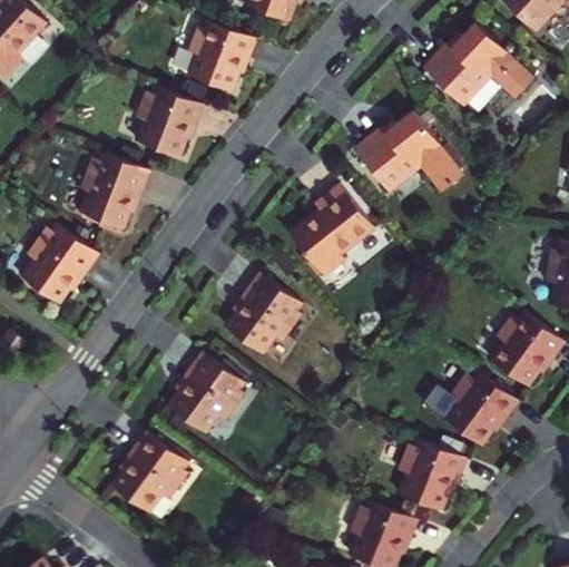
[(0,75),(5,79),(22,60),(17,55),(46,22),(20,0),(0,0),(0,75)]
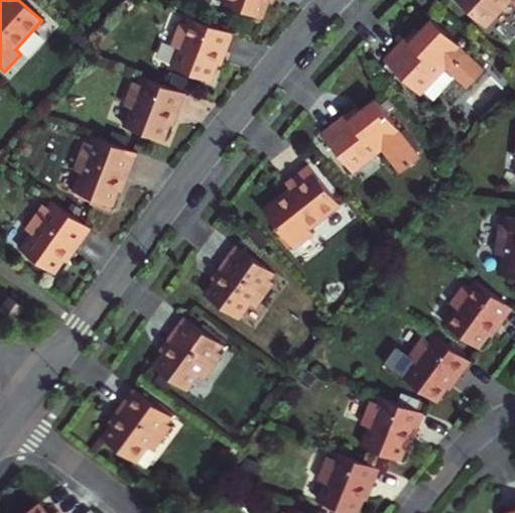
[(224,0),(223,5),(241,12),(239,16),(259,24),(268,0),(224,0)]
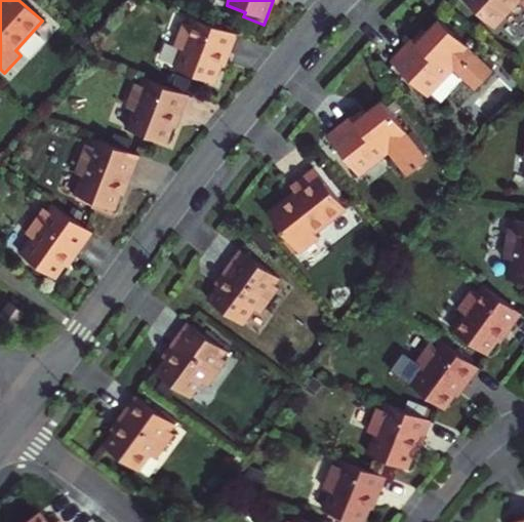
[(523,0),(461,0),(491,29),(517,1),(523,7),(523,0)]
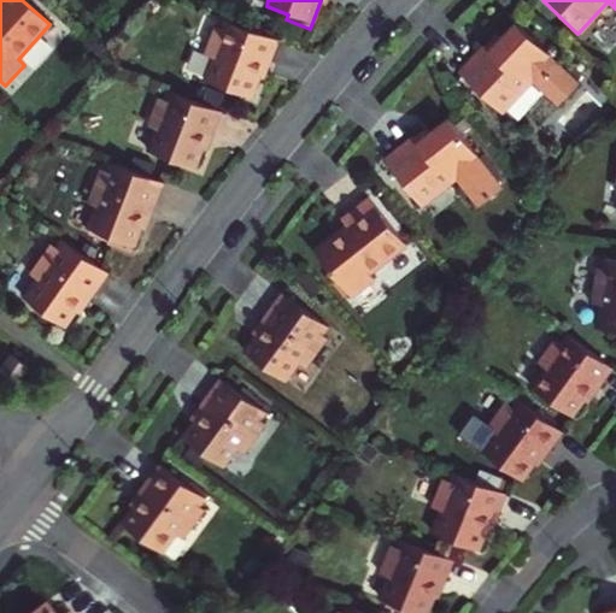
[(269,66),(279,42),(227,23),(223,31),(215,28),(203,57),(213,59),(205,82),(251,99),(264,64),(269,66)]
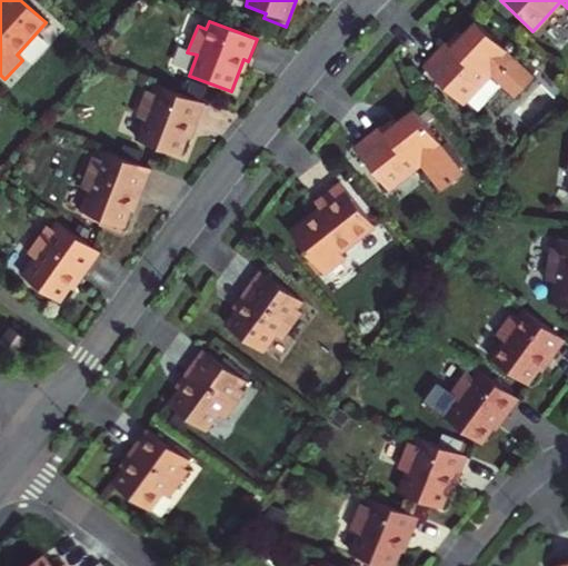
[(475,22),(450,49),(446,45),(422,69),(429,76),(460,105),(488,76),(514,99),(534,79),(534,78),(512,57),(511,58),(475,22)]
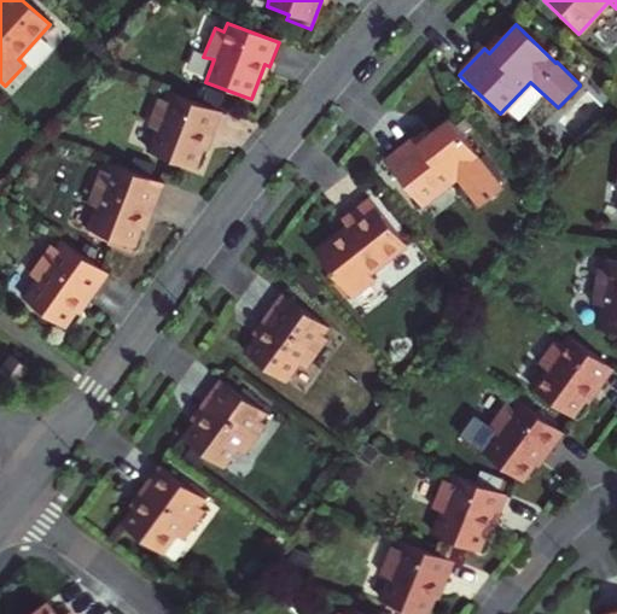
[(213,138),(221,113),(170,94),(167,103),(157,99),(146,128),(156,132),(147,153),(193,171),(208,136),(213,138)]
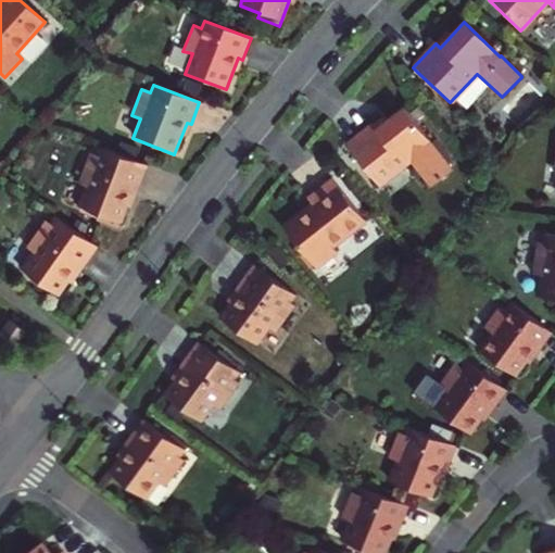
[(403,109),(376,130),(371,125),(345,146),(378,186),(408,162),(430,188),(452,171),(403,109)]
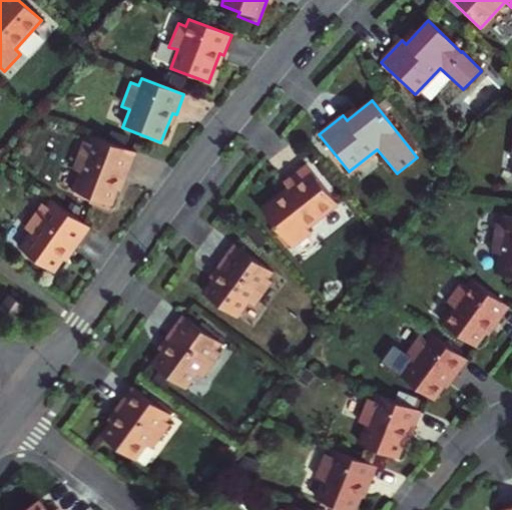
[(124,182),(135,154),(93,137),(90,145),(82,142),(71,170),(79,173),(72,191),(91,198),(89,203),(109,210),(120,180),(124,182)]
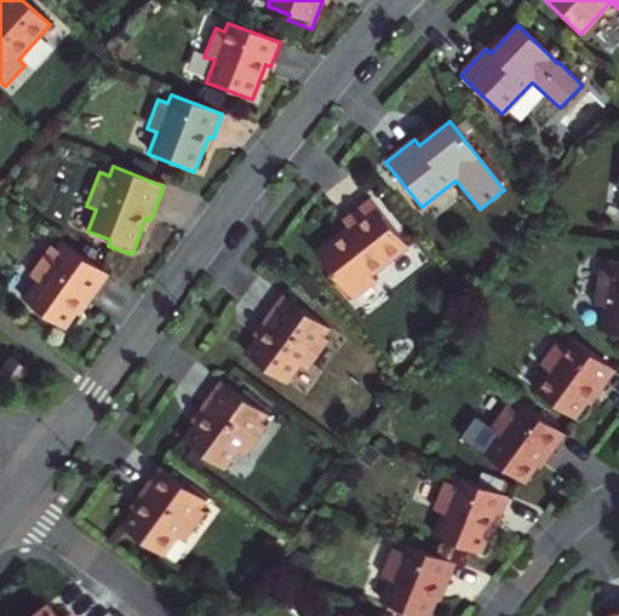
[(353,301),(376,283),(371,277),(407,248),(368,200),(342,222),(347,229),(315,254),(353,301)]
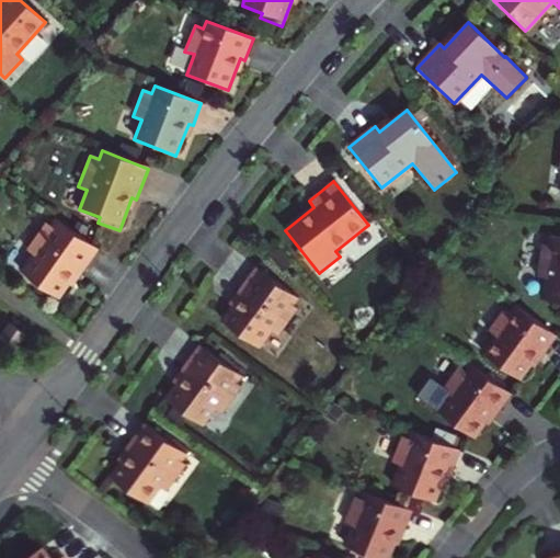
[(79,277),(99,250),(58,221),(53,229),(45,224),(26,250),(34,255),(21,273),(58,299),(75,275),(79,277)]
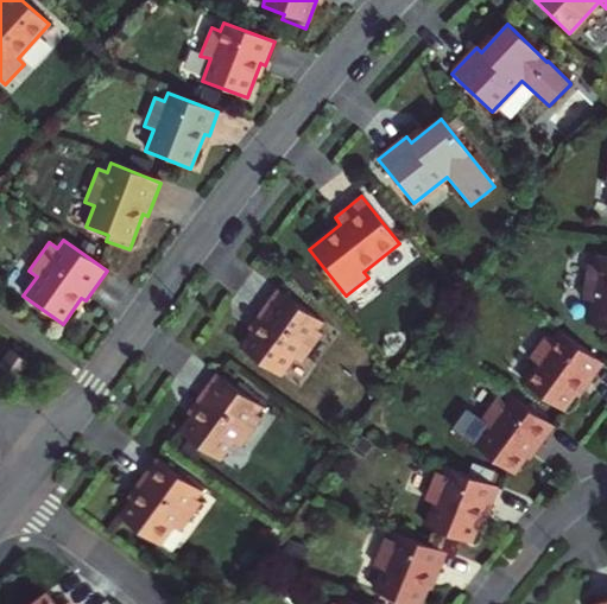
[(581,300),(590,303),(588,325),(606,328),(606,258),(598,258),(596,267),(587,266),(581,300)]
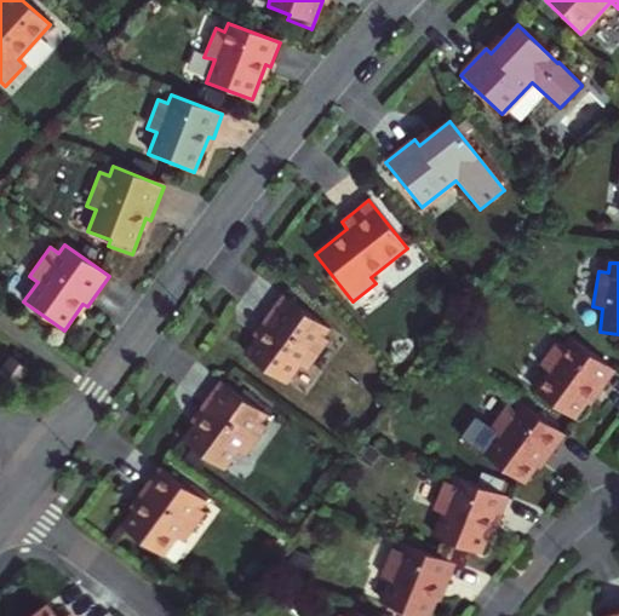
[(324,294),(309,276),(298,285),(314,303),(324,294)]
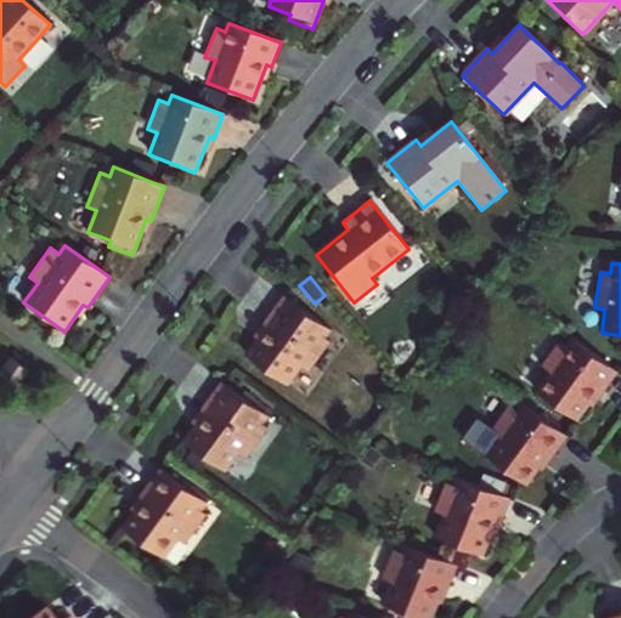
[(329,344),(321,338),(327,329),(282,298),(261,327),(265,330),(246,357),(286,386),(300,367),(308,373),(329,344)]
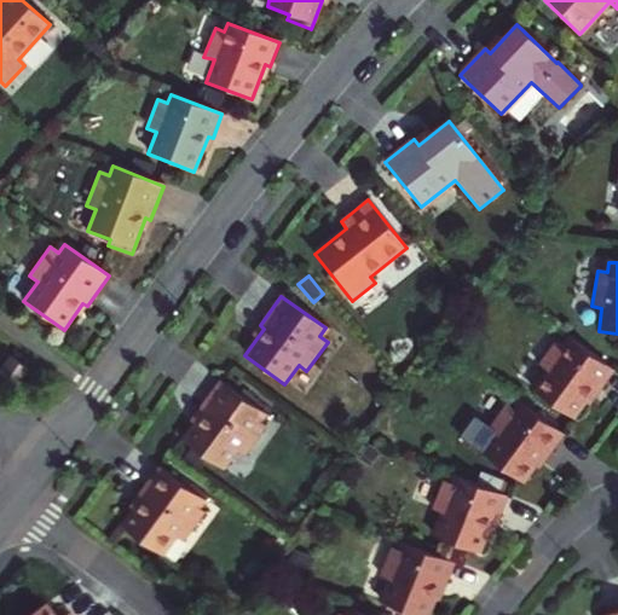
[(600,393),(614,372),(570,340),(565,347),(556,341),(538,365),(547,371),(533,390),(573,419),(595,389),(600,393)]
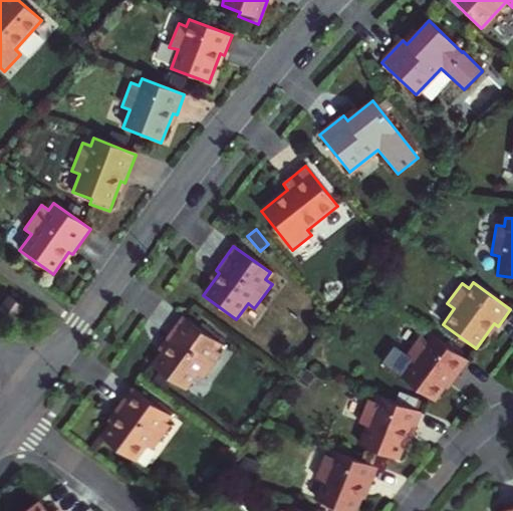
[(24,308),(8,296),(0,306),(0,313),(13,323),(24,308)]
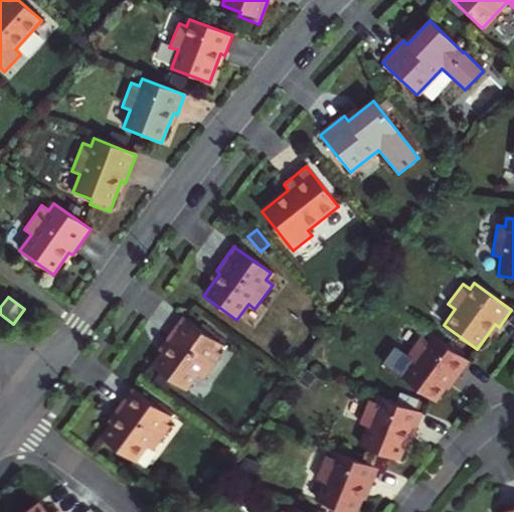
[(221,356),(214,351),(219,344),(182,318),(164,342),(168,345),(152,367),(185,391),(196,375),(203,380),(221,356)]
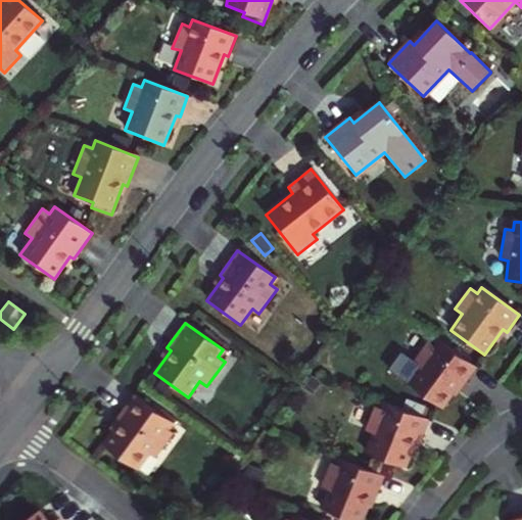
[(464,386),(476,369),(439,341),(434,347),(427,342),(412,363),(419,368),(408,384),(441,409),(460,383),(464,386)]
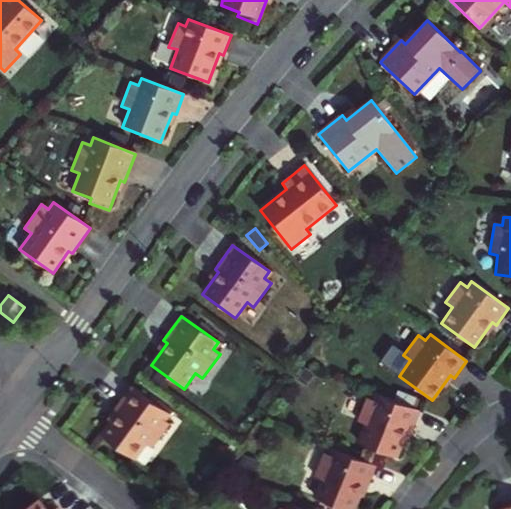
[(169,425),(162,420),(167,414),(131,387),(113,412),(116,414),(100,436),(133,460),(145,445),(151,449),(169,425)]
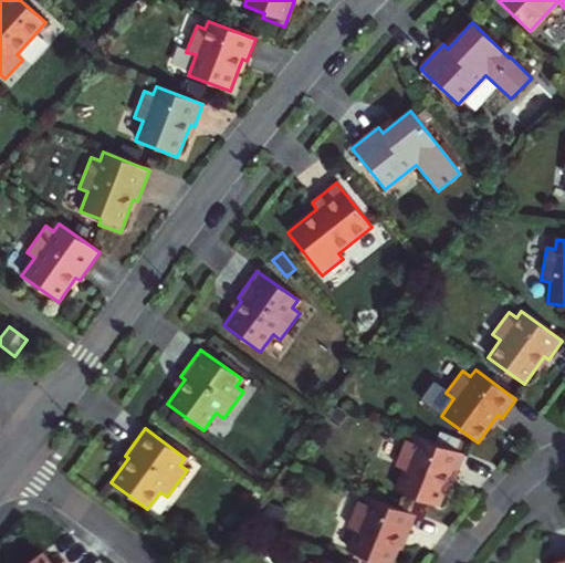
[(454,477),(463,456),(417,437),(414,445),(405,441),(395,467),(404,471),(396,491),(438,508),(450,476),(454,477)]
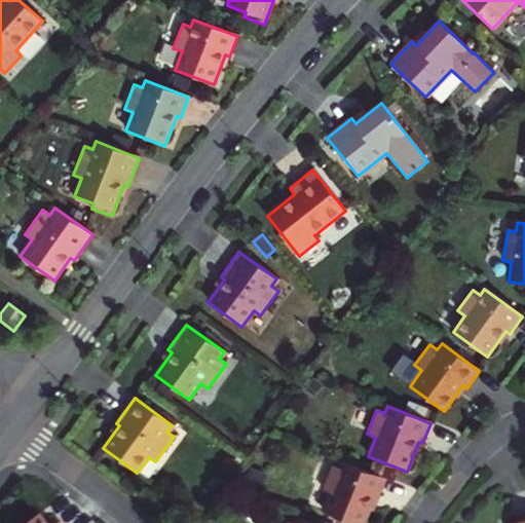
[(378,499),(386,480),(343,462),(340,470),(332,467),(323,490),(330,494),(323,513),(348,522),(363,522),(374,498),(378,499)]
